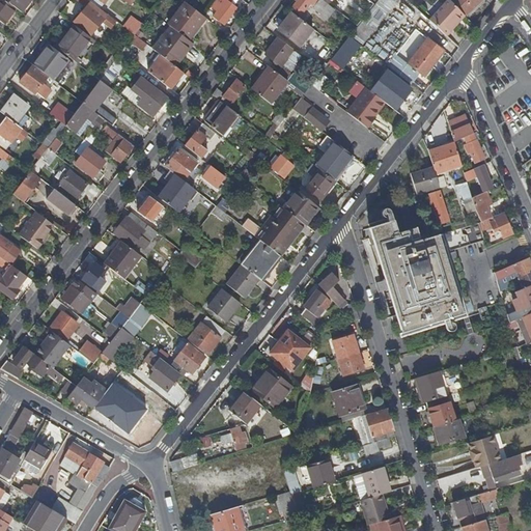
[(0,0),(0,21),(3,24),(16,8),(4,0),(0,0)]
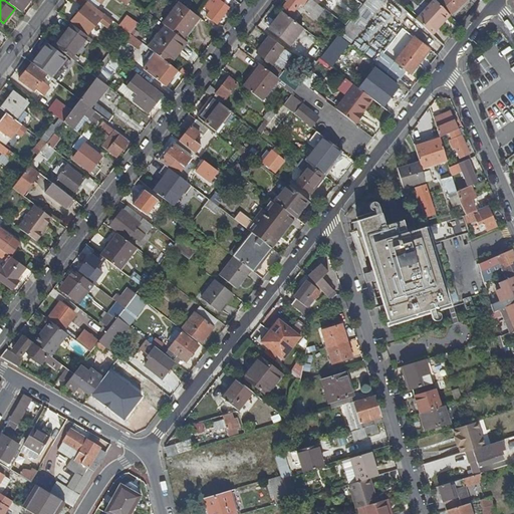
[(28,0),(4,0),(15,8),(20,11),(28,0)]
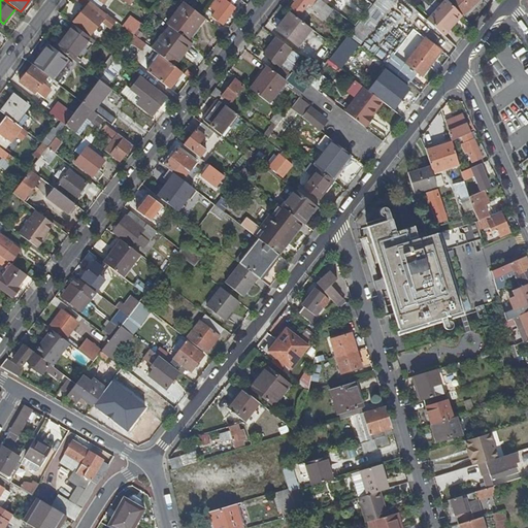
[(100,8),(103,3),(98,0),(88,0),(91,2),(100,8)]
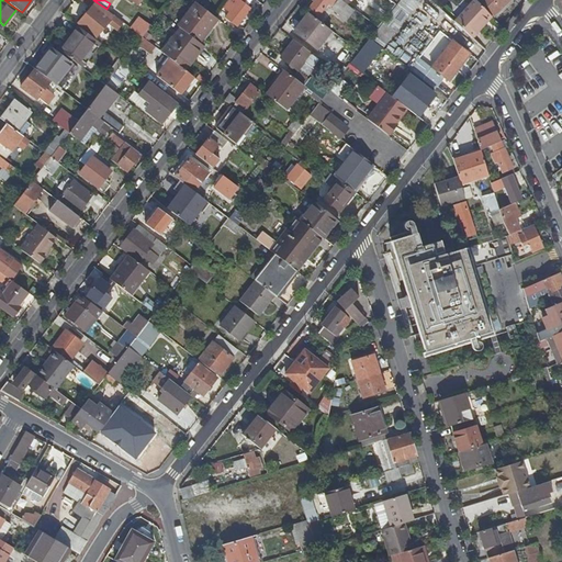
[(233,22),(237,25),(250,8),(243,1),(243,0),(238,0),(226,17),(233,22)]
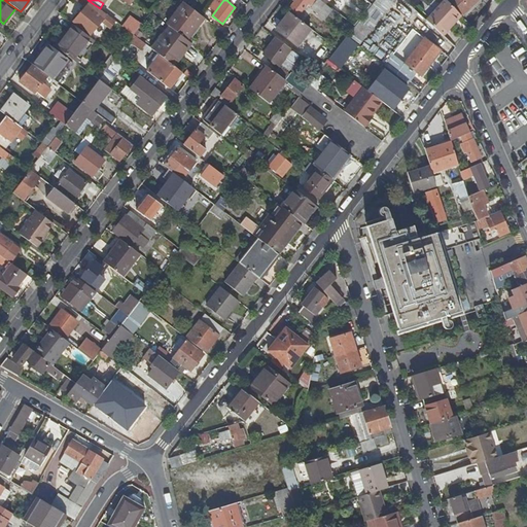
[(327,15),(331,10),(332,8),(321,0),(294,0),(294,1),(289,7),(299,14),(304,8),(306,10),(310,4),(312,5),(311,7),(325,19),(327,15)]
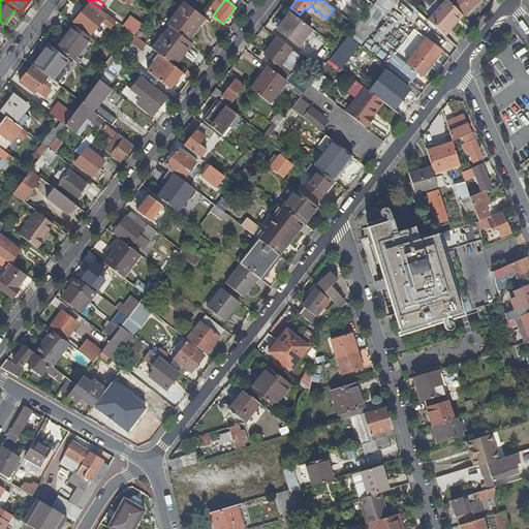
[(377,0),(350,35),(361,43),(395,0),(377,0)]
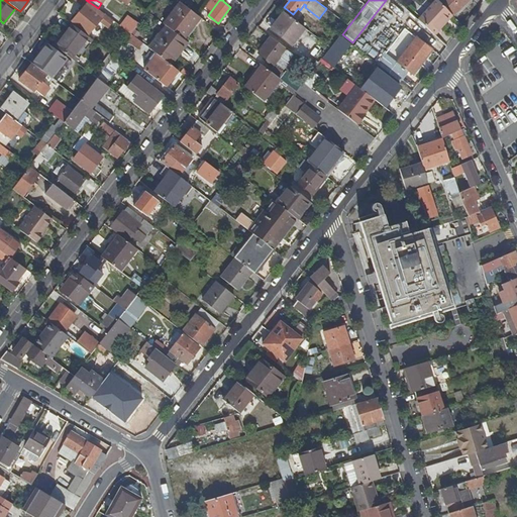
[(434,34),(451,15),(439,2),(437,0),(433,0),(417,18),(434,34)]
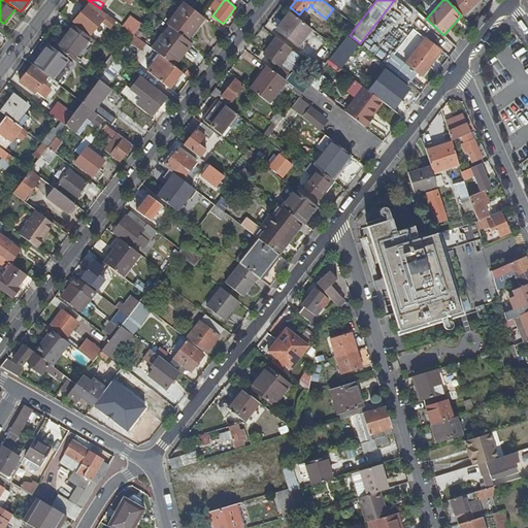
[(450,0),(450,1),(463,14),(479,0),(450,0)]
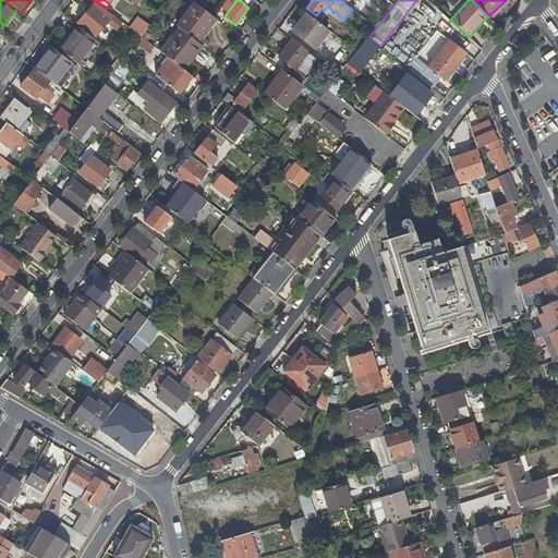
[(118,31),(123,23),(106,9),(96,2),(92,8),(80,23),(95,37),(107,23),(108,23),(118,31)]
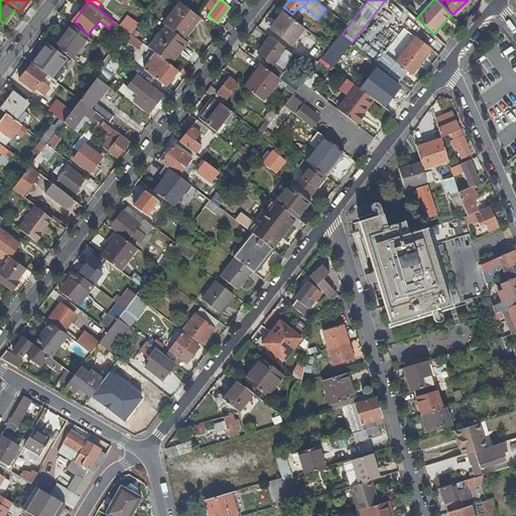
[(188,28),(199,15),(198,15),(180,2),(163,23),(165,25),(182,38),(190,29),(188,28)]
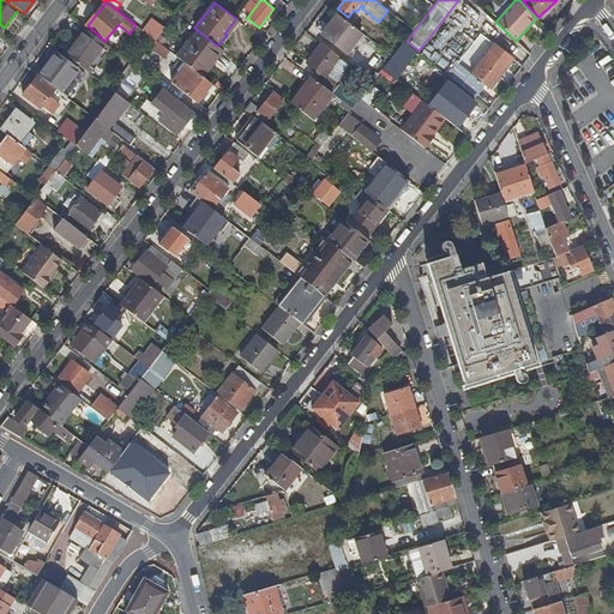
[(537,18),(522,2),(536,18),(537,18)]
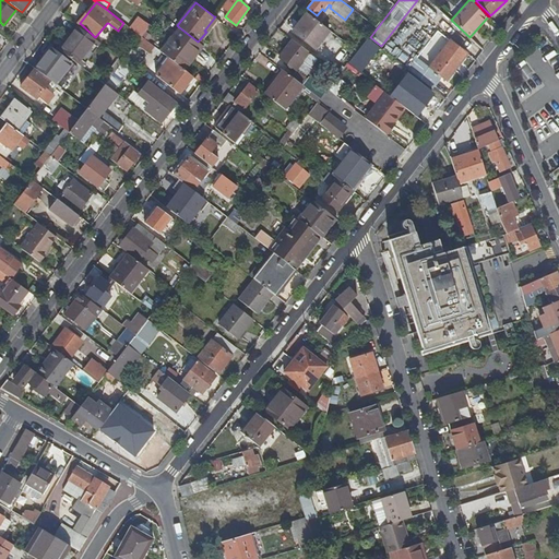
[(225,16),(218,11),(214,16),(215,16),(228,27),(232,22),(225,16)]
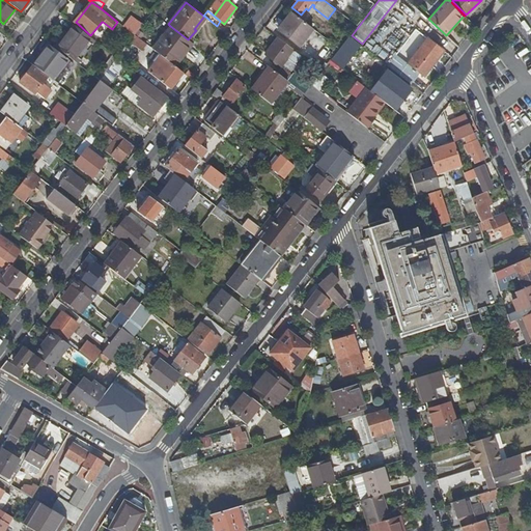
[(338,14),(334,10),(330,16),(334,20),(338,14)]
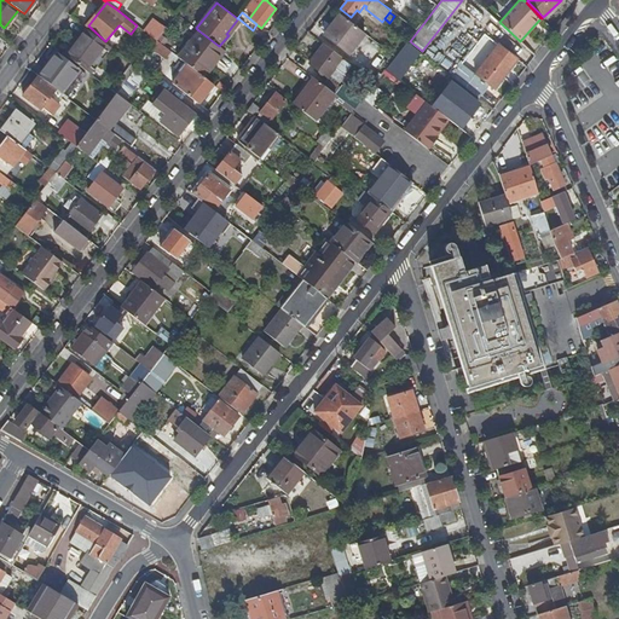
[(350,53),(365,33),(341,13),(325,34),(350,53)]
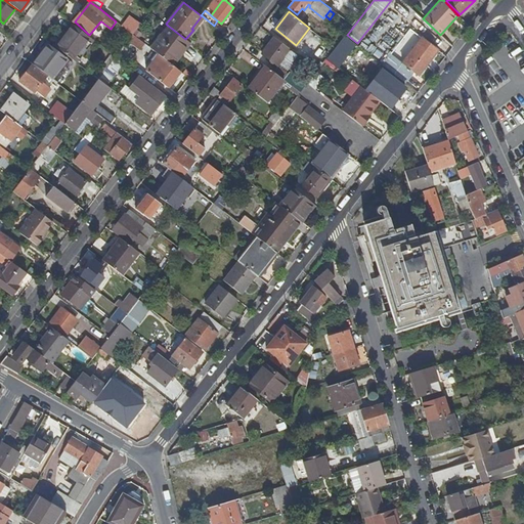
[(131,15),(122,27),(133,34),(141,23),(131,15)]
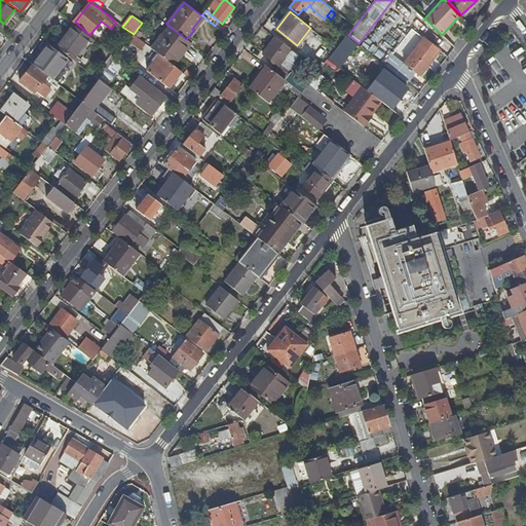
[(72,24),(55,45),(74,61),(91,38),(72,24)]
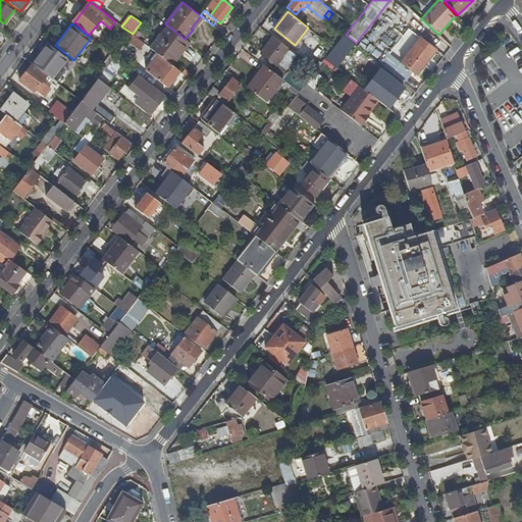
[(172,64),(189,42),(185,39),(167,25),(150,48),(158,54),(172,64)]
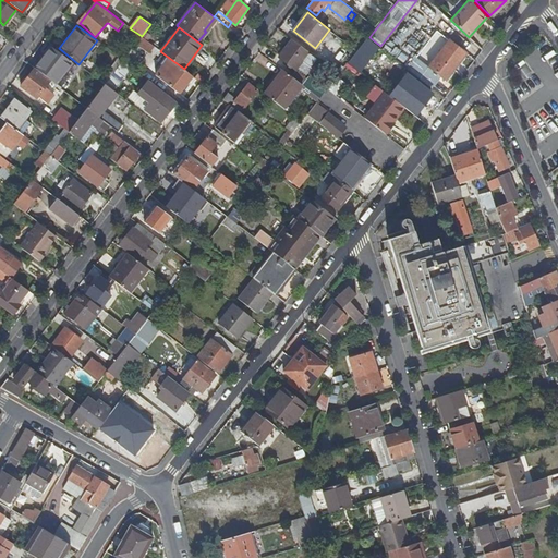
[(149,53),(155,47),(142,36),(136,43),(149,53)]
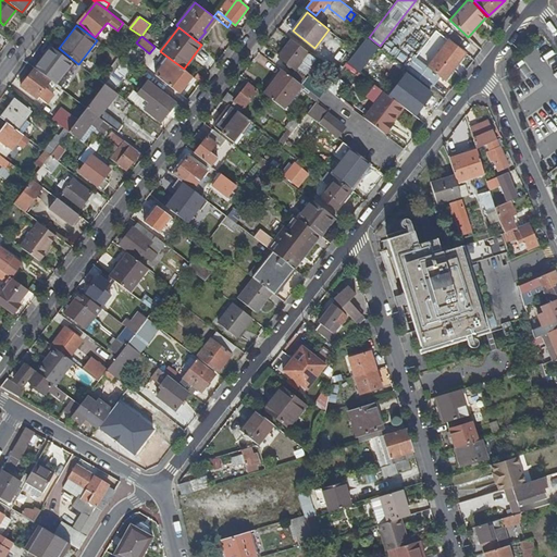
[(356,70),(375,44),(367,37),(357,50),(347,63),(356,70)]
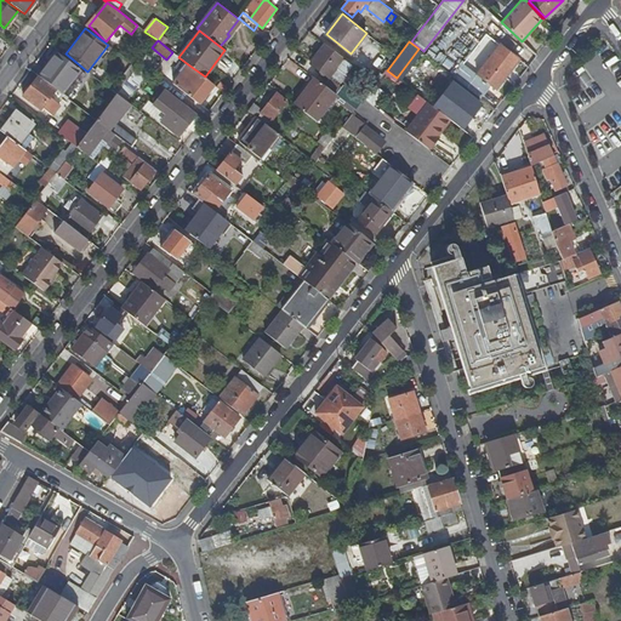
[(351,86),(363,72),(325,43),(311,62),(330,78),(330,77),(340,83),(342,79),(351,86)]
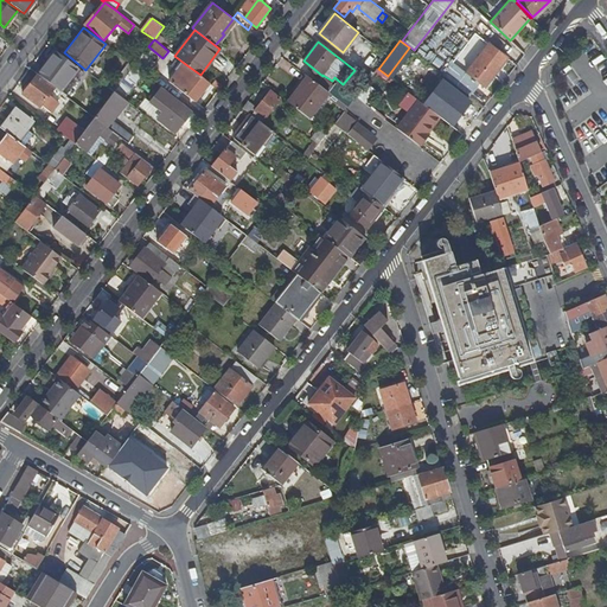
[(480,83),(474,91),(479,95),(508,58),(490,44),(467,72),(480,83)]
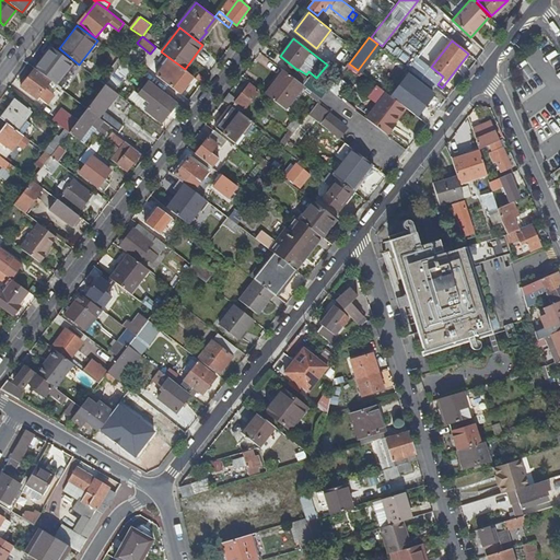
[(53,66),(55,63),(61,55),(53,47),(35,69),(50,81),(51,81),(59,71),(55,68),(53,66)]
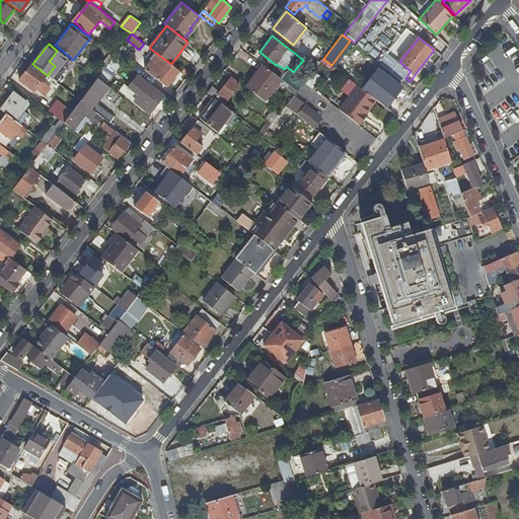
[(166,86),(178,70),(171,64),(157,54),(145,69),(166,86)]
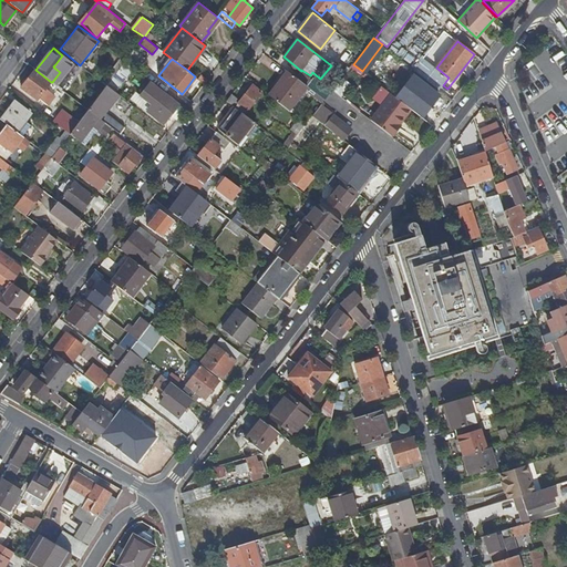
[(121,64),(111,84),(121,89),(131,69),(121,64)]
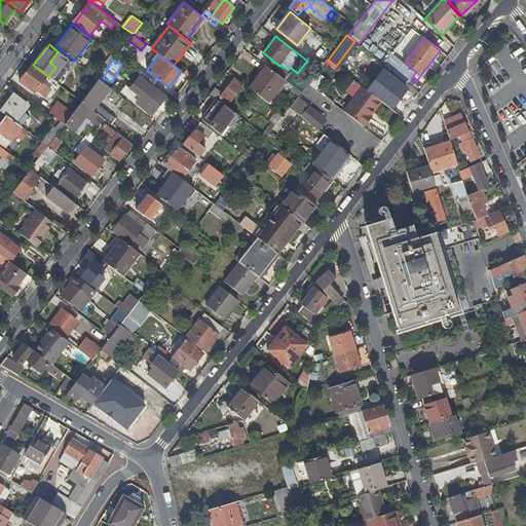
[(416,72),(405,63),(397,74),(408,83),(411,79),(416,72)]
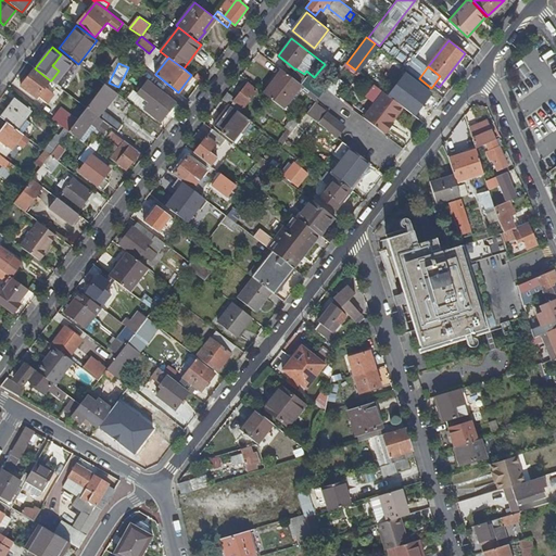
[(35,68),(22,86),(37,98),(38,96),(47,103),(54,93),(50,90),(54,84),(51,80),(50,80),(35,68)]
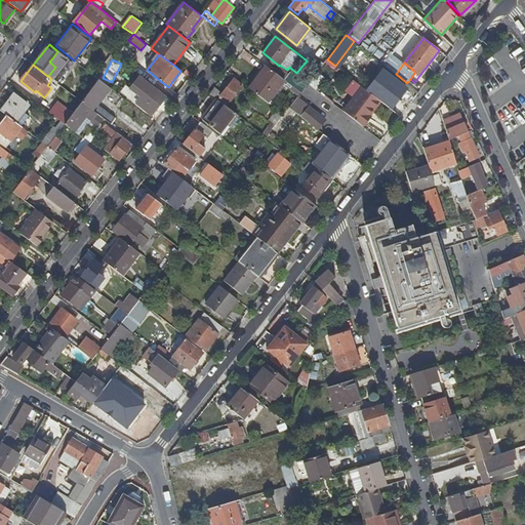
[(288,81),(293,75),(287,70),(279,65),(279,66),(274,72),(284,79),(287,82),(288,81)]
